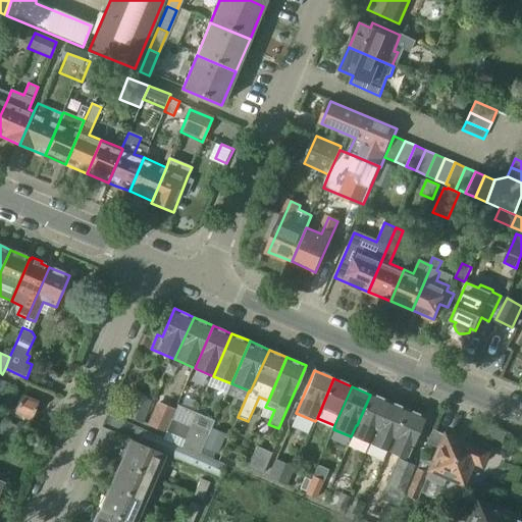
[(131,402),(125,415),(143,423),(153,400),(136,392),(131,402)]
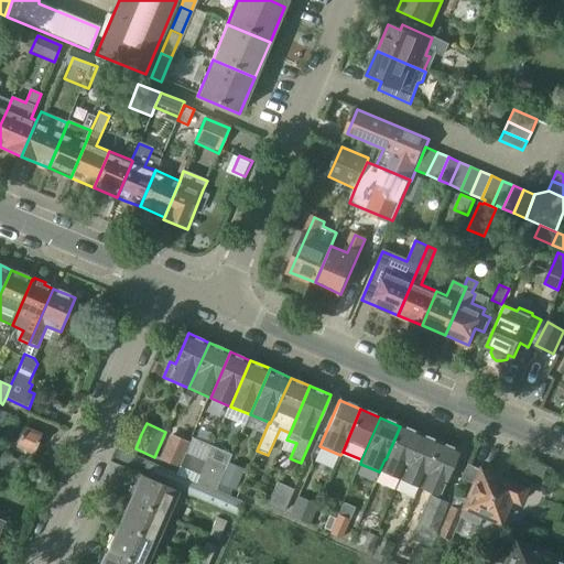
[(384,459),(379,472),(399,480),(419,434),(400,426),(386,459),(384,459)]
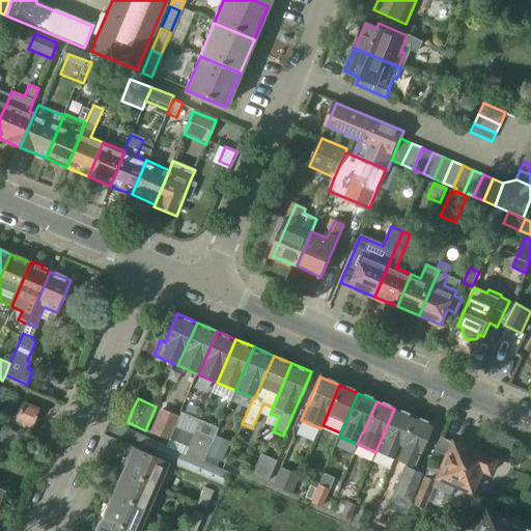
[(14,420),(30,426),(36,411),(20,404),(14,420)]
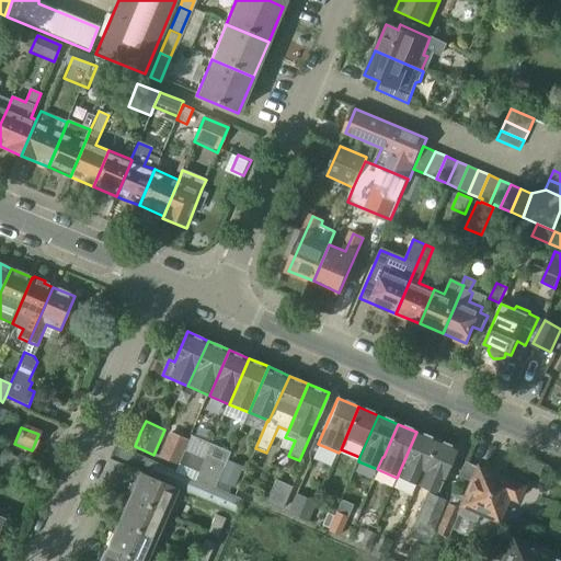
[(168,432),(158,457),(178,465),(179,464),(184,450),(183,450),(187,441),(168,432)]
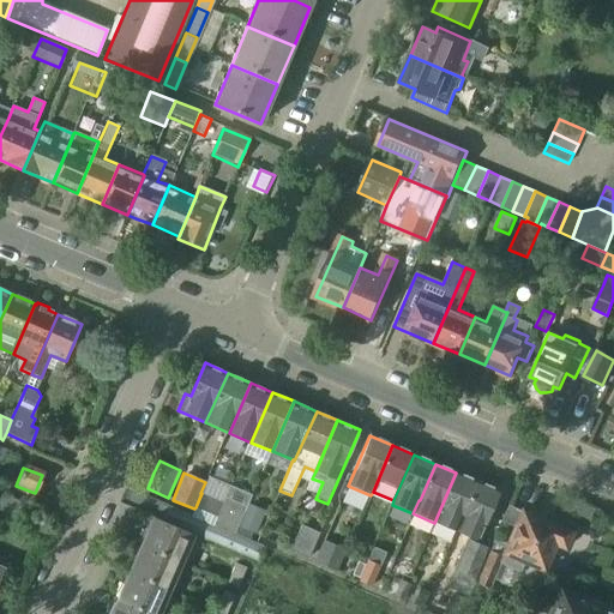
[(456,473),(434,523),(455,531),(476,481),(456,473)]
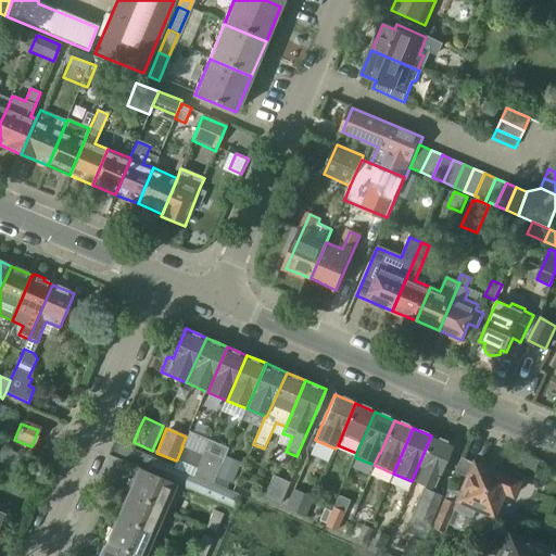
[(431,436),(412,481),(431,490),(437,478),(451,444),(431,436)]
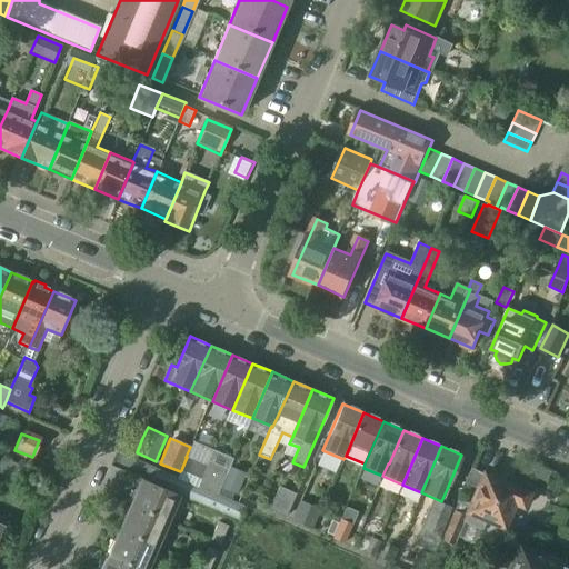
[(187,457),(181,470),(201,479),(207,466),(187,457)]
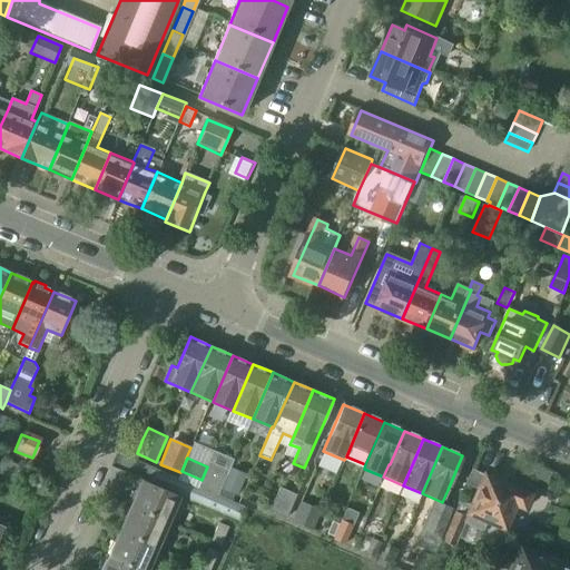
[(7,459),(2,471),(21,478),(26,465),(7,459)]
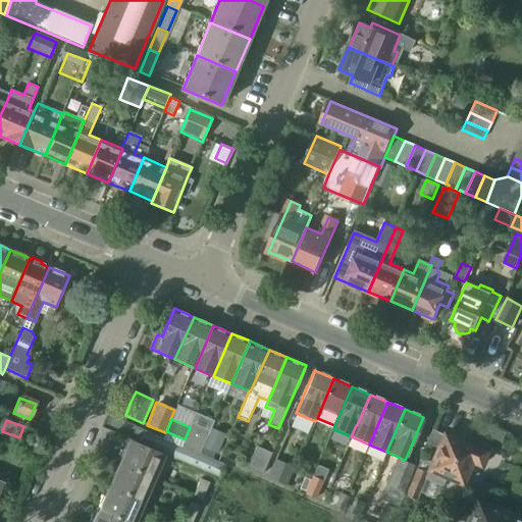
[(185,439),(181,448),(200,456),(208,437),(207,437),(209,431),(192,424),(190,427),(185,439)]
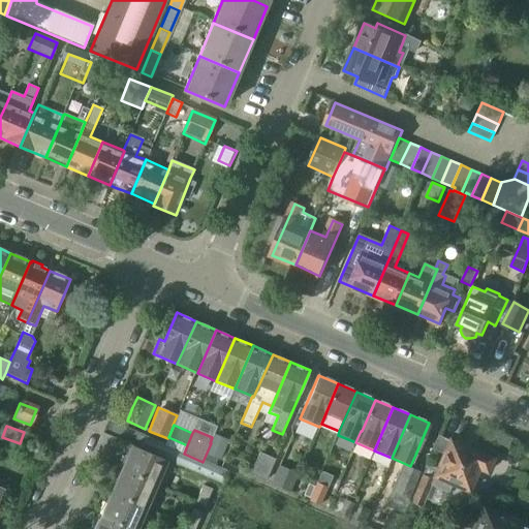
[(422,473),(410,502),(421,506),(429,486),(448,494),(453,485),(462,489),(461,492),(466,494),(476,468),(486,471),(491,459),(447,440),(435,469),(426,465),(422,473)]
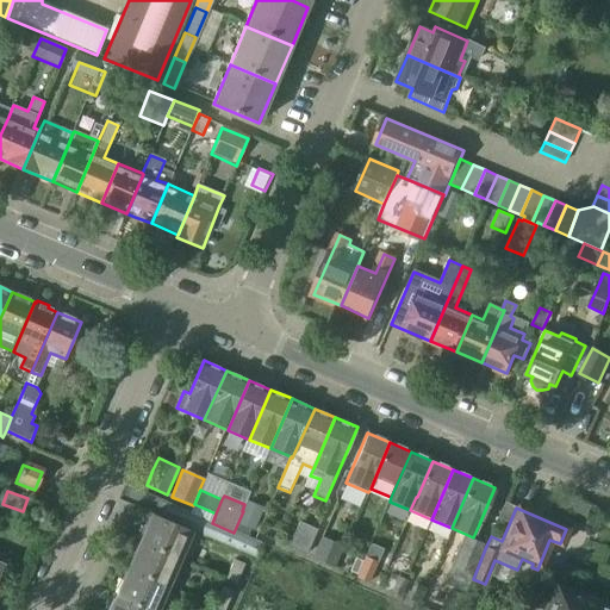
[(243,511),(234,533),(247,537),(255,517),(243,511)]
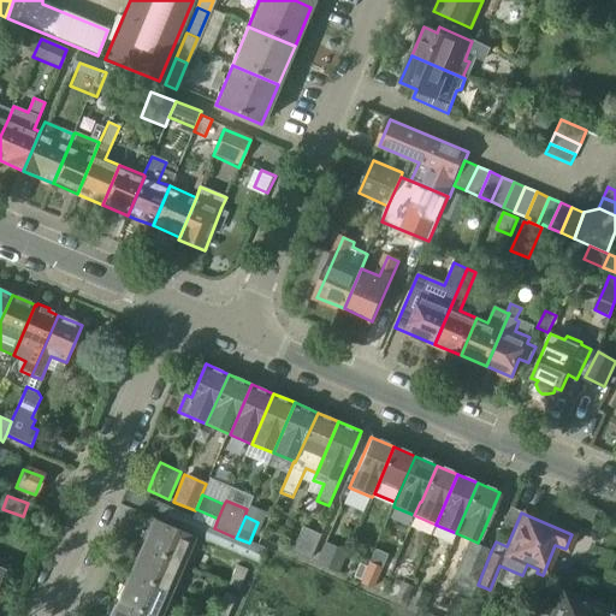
[(153,521),(141,548),(181,566),(193,538),(153,521)]
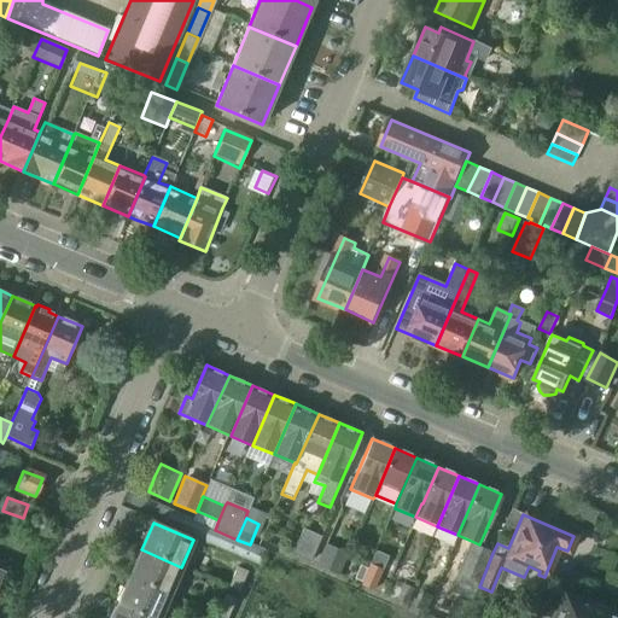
[(200,523),(193,538),(261,567),(268,552),(250,544),(237,540),(215,530),(200,523)]
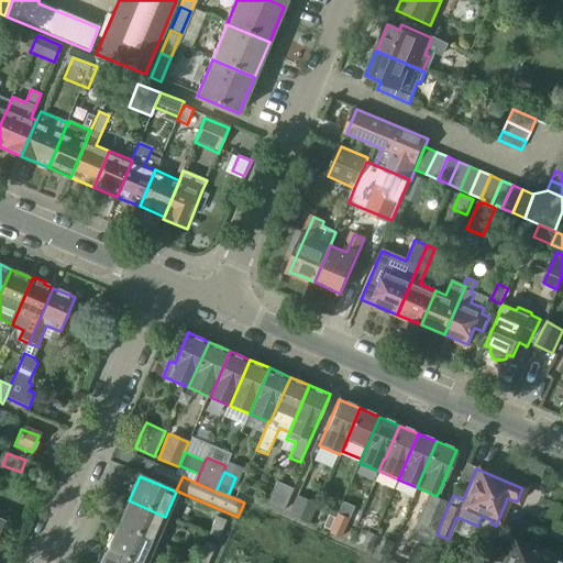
[(277,482),(266,506),(283,512),(293,489),(277,482)]
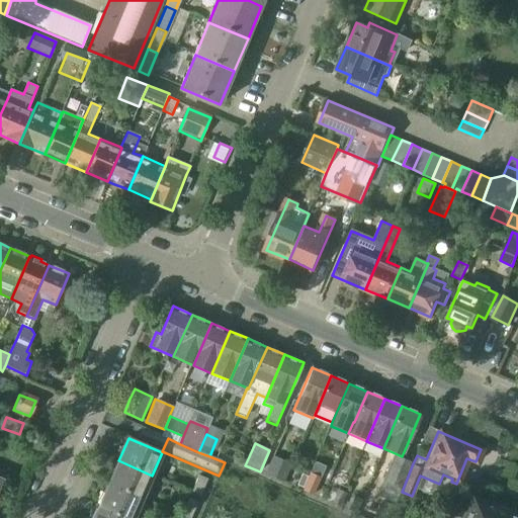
[(273,456),(265,475),(284,483),(292,464),(273,456)]
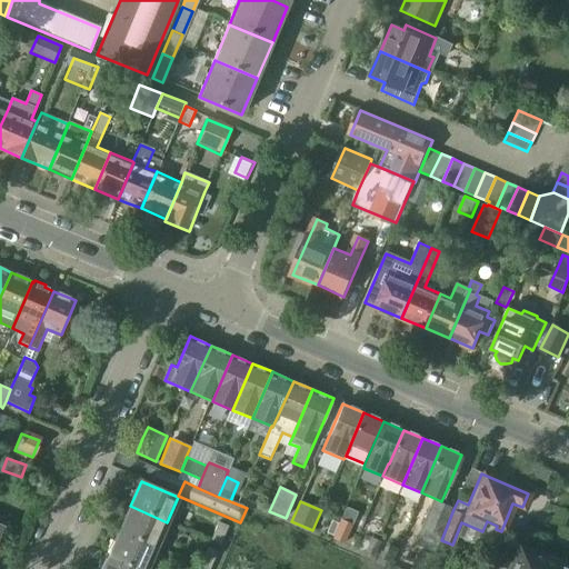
[(435,501),(416,545),(436,553),(441,540),(453,509),(435,501)]
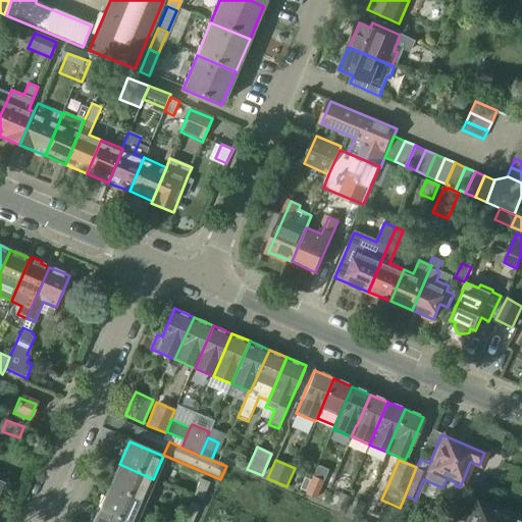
[(119,464),(109,487),(143,502),(153,479),(119,464)]
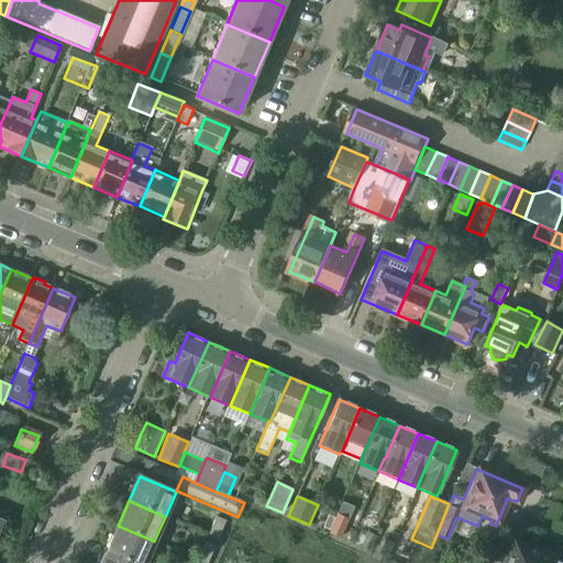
[(0,552),(6,554),(20,518),(0,509),(0,552)]
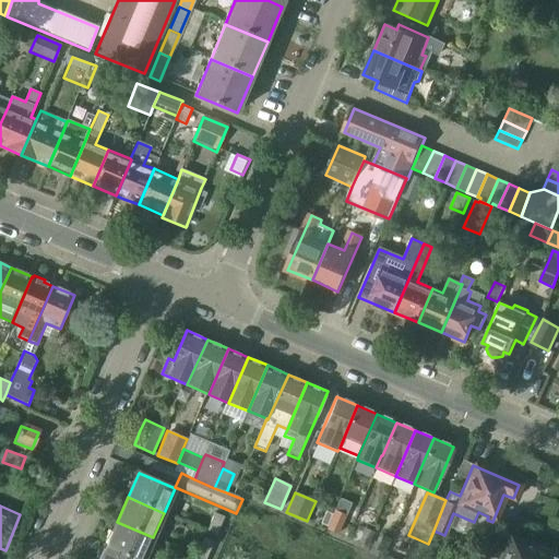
[(323,508),(314,526),(325,531),(334,512),(323,508)]
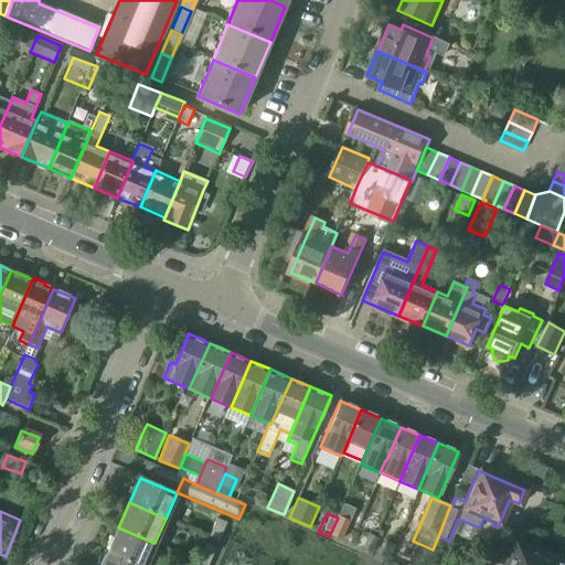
[(338,518),(329,536),(339,541),(347,522),(338,518)]
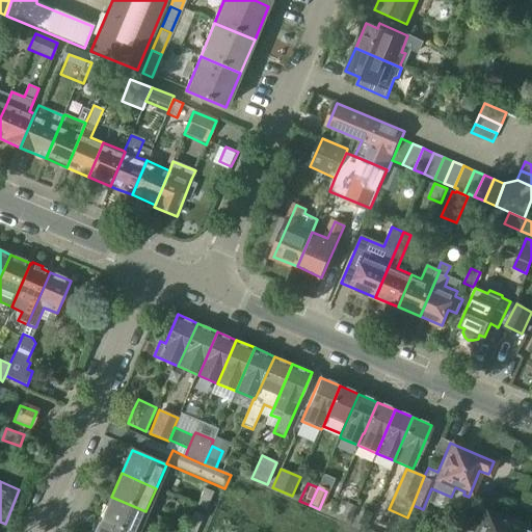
[(204,488),(196,506),(206,509),(213,493),(204,488)]
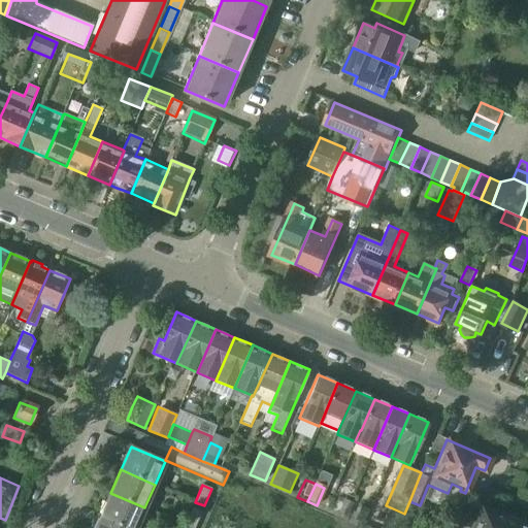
[(110,493),(101,516),(128,527),(135,527),(144,507),(110,493)]
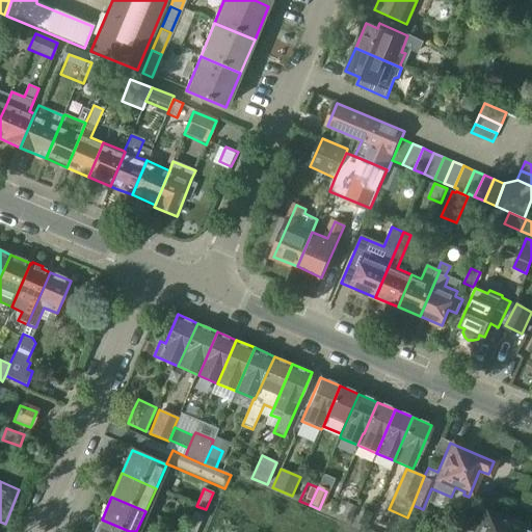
[(347,503),(343,516),(352,521),(357,507),(347,503)]
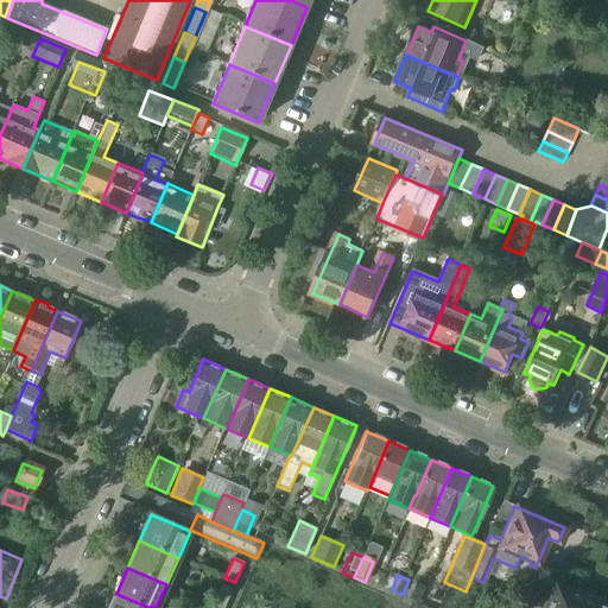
[(607,607),(553,583),(548,597),(539,594),(542,588),(537,586),(530,603),(539,607),(607,607)]
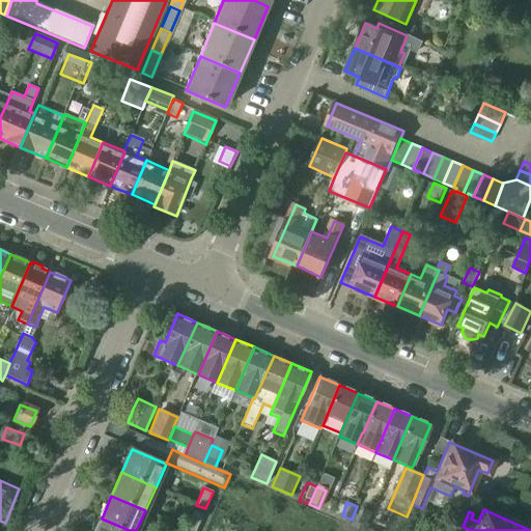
[(186,528),(192,530),(195,530),(202,515),(193,511),(186,528)]
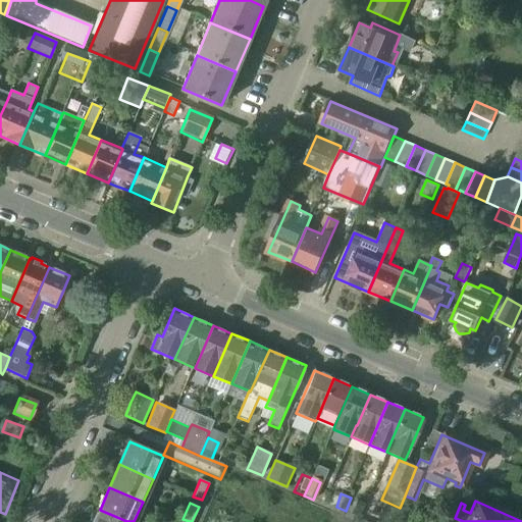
[(385,506),(377,521),(392,521),(397,510),(394,509),(385,505),(385,506)]
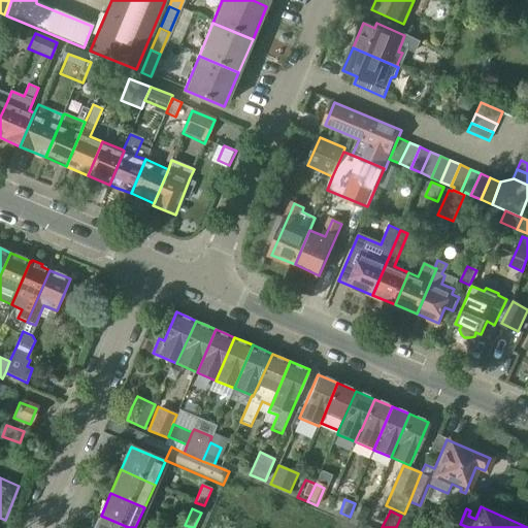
[(128,527),(101,516),(95,527),(128,527)]
